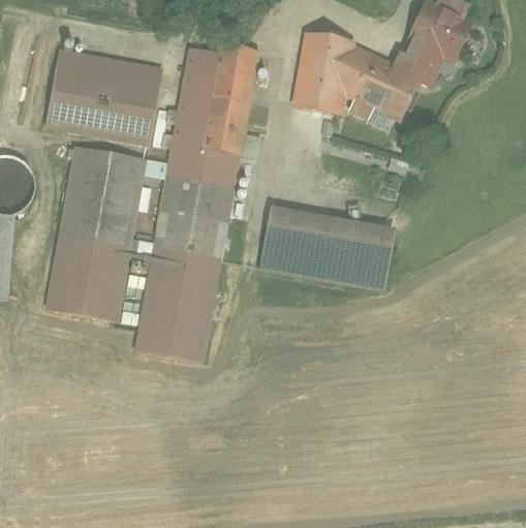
[(413,37),(406,54),(427,63),(419,82),(431,88),(444,59),(455,64),(474,21),(466,18),(473,2),(468,0),(436,0),(435,2),(430,0),(425,0),(409,35),(413,37)]
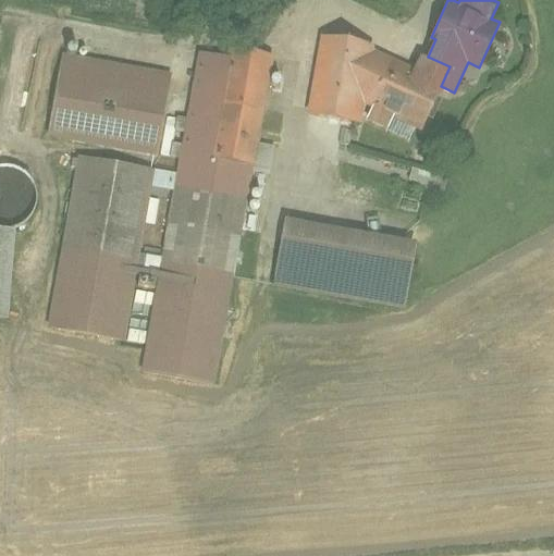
[(376,41),(322,32),(307,112),(361,122),(364,108),(419,133),(441,86),(450,66),(428,57),(422,53),(417,64),(376,46),(376,41)]
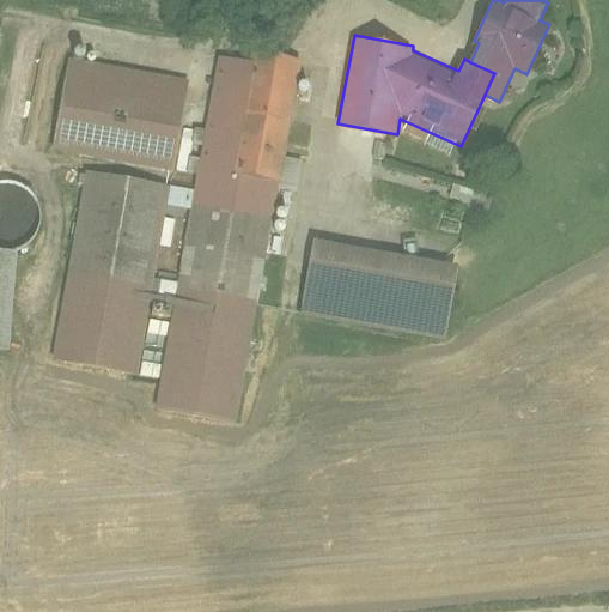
[(251,59),(219,53),(206,127),(182,123),(190,78),(68,55),(52,149),(174,171),(171,183),(87,168),(52,359),(134,375),(166,201),(195,206),(158,405),(235,419),(278,185),(298,188),(303,162),(284,158),(294,101),(322,107),(330,66),(253,50),(251,59)]
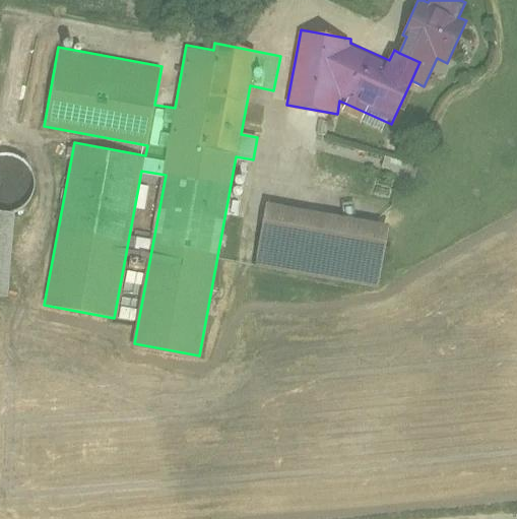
[(25,159),(17,153),(8,151),(0,152),(0,208),(9,208),(17,205),(25,200),(30,193),(34,185),(34,176),(30,167),(25,159)]
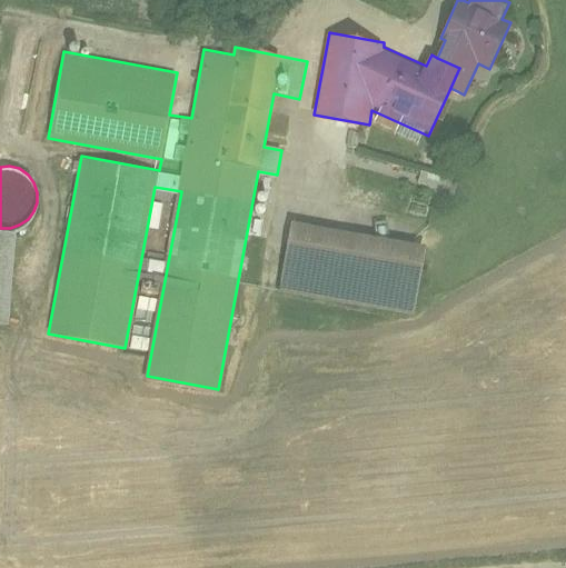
[(426,245),(291,220),(279,291),(414,315),(426,245)]
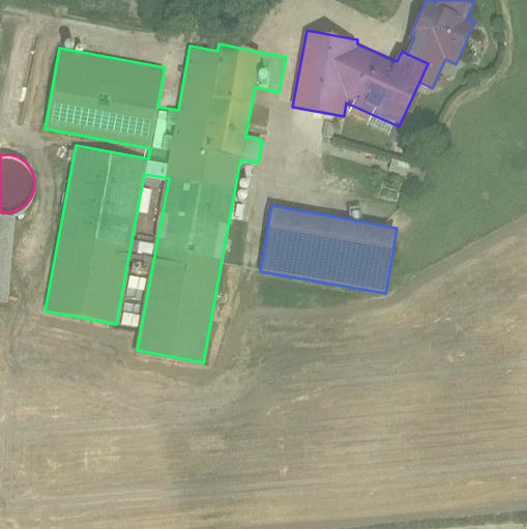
[(16,215),(0,213),(0,300),(8,301),(16,215)]
